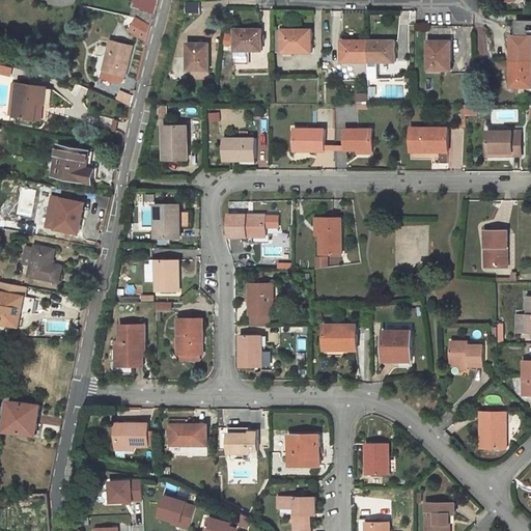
[(156,15),(159,0),(135,0),(134,7),(156,15)]
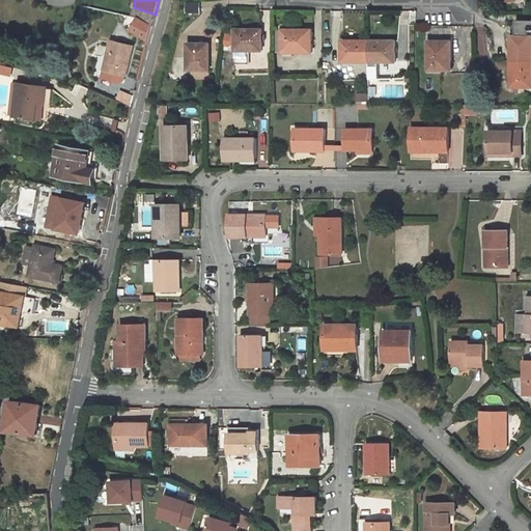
[(188,2),(188,12),(200,12),(200,2),(188,2)]
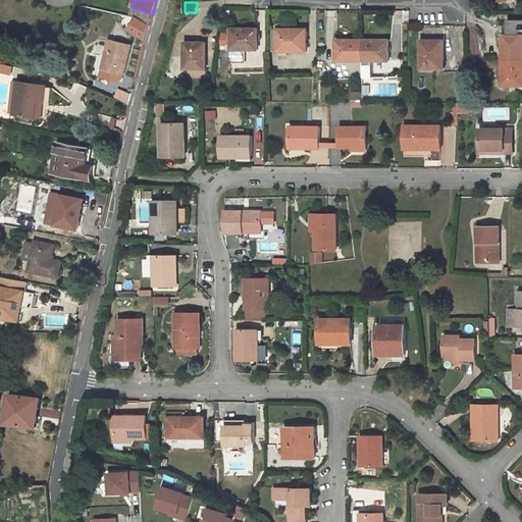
[(150,27),(136,17),(128,31),(146,41),(150,27)]
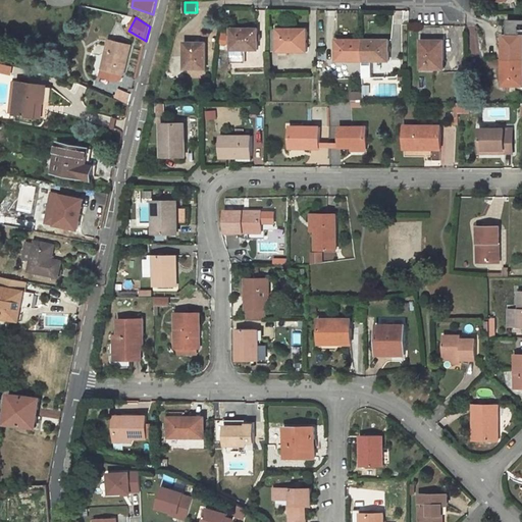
[(521,19),(508,19),(508,34),(521,34),(521,19)]
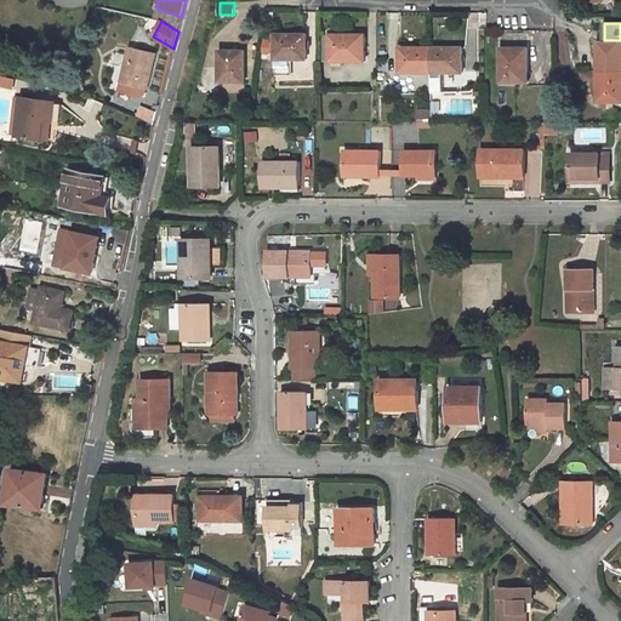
[(277,34),(275,75),(289,75),(289,58),(307,58),(307,34),(277,34)]
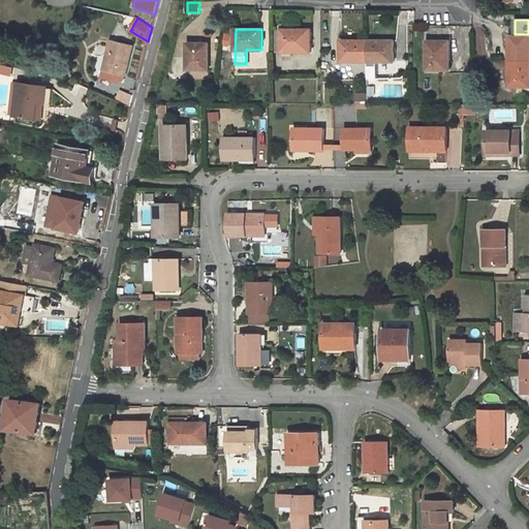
[(276,33),(276,52),(311,52),(311,29),(282,29),(282,33),(276,33)]
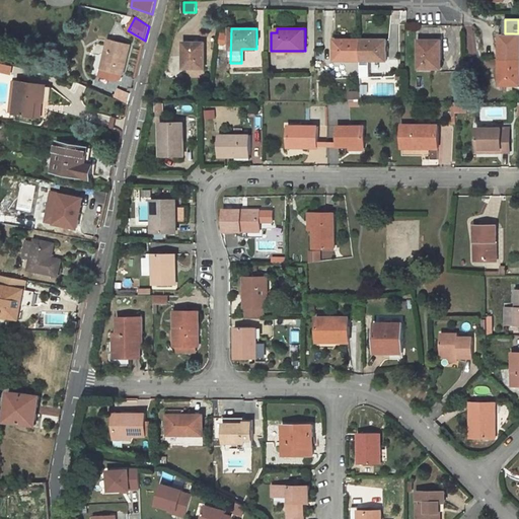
[(500,33),(500,50),(501,51),(501,59),(518,59),(518,33),(505,33),(500,33)]
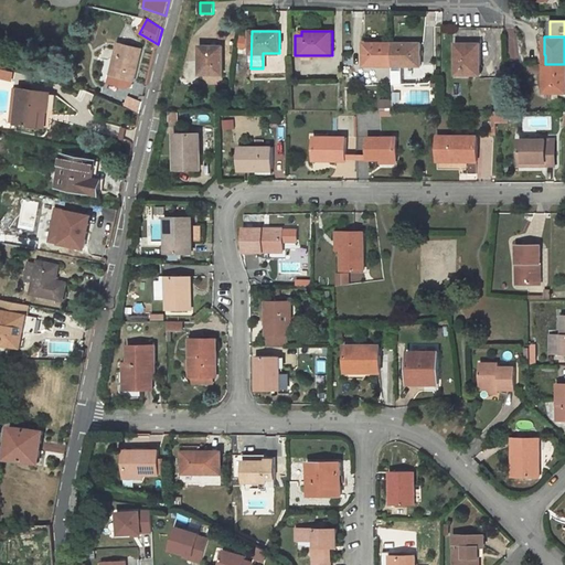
[(393,43),(365,43),(365,66),(382,66),(383,64),(393,64),(393,43)]
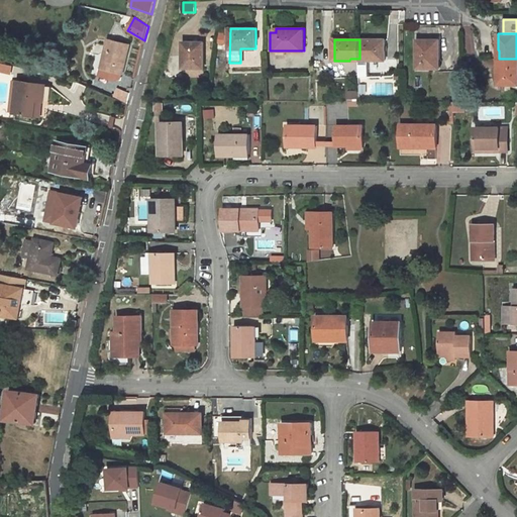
[(385,39),(359,39),(359,59),(369,59),(369,61),(384,61),(385,39)]
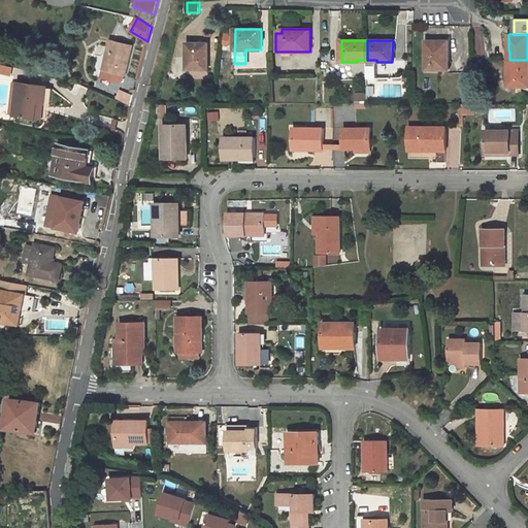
[(427,40),(426,69),(447,70),(448,61),(449,61),(449,41),(427,40)]
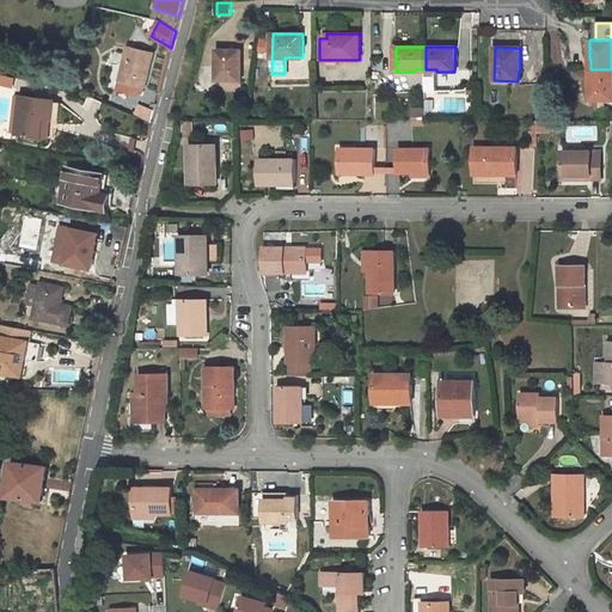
[(129,48),(120,80),(126,83),(139,86),(145,87),(153,54),(129,48)]
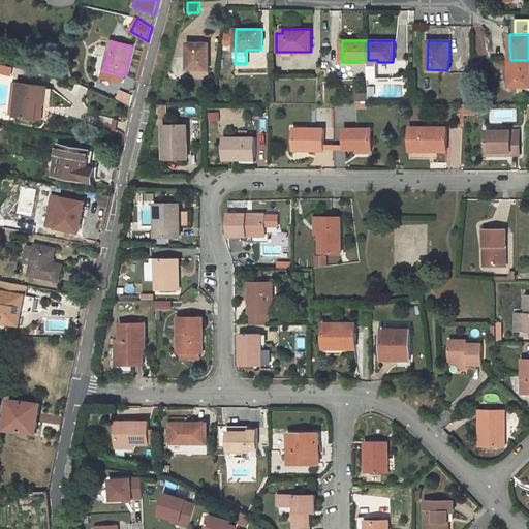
[(188,61),(188,69),(209,69),(209,43),(187,43),(187,60),(188,61)]
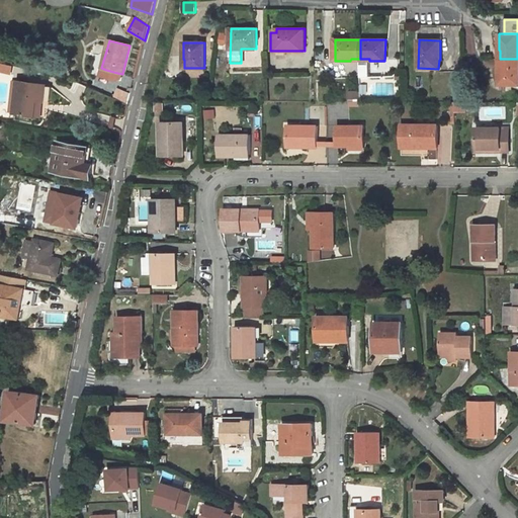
[(517,85),(517,59),(500,59),(500,68),(499,68),(499,85),(517,85)]
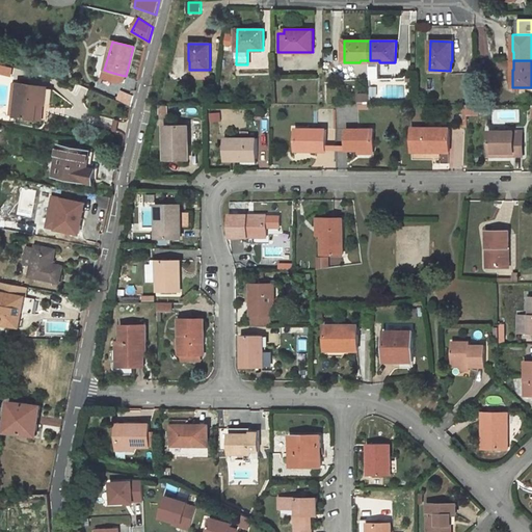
[(15,68),(0,63),(0,71),(12,75),(15,68)]
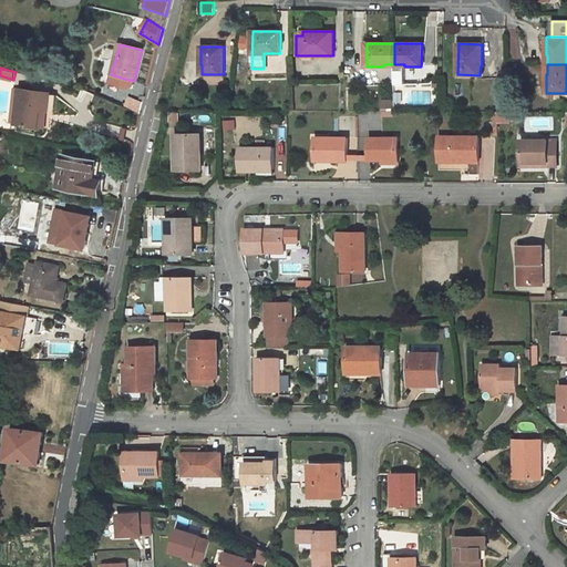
[(21,89),(16,123),(38,126),(41,110),(47,111),(49,111),(51,93),(21,89)]
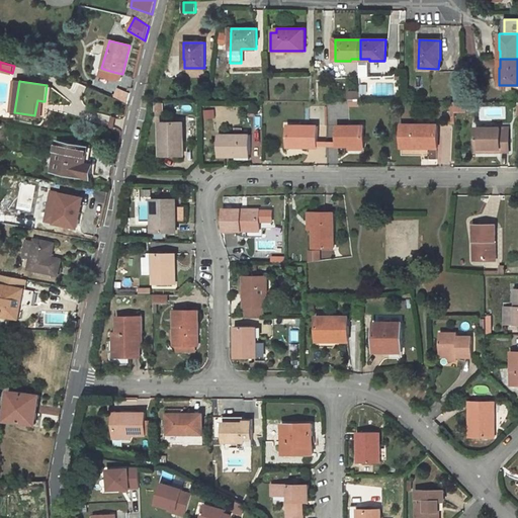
[(128,102),(131,94),(117,89),(114,96),(128,102)]
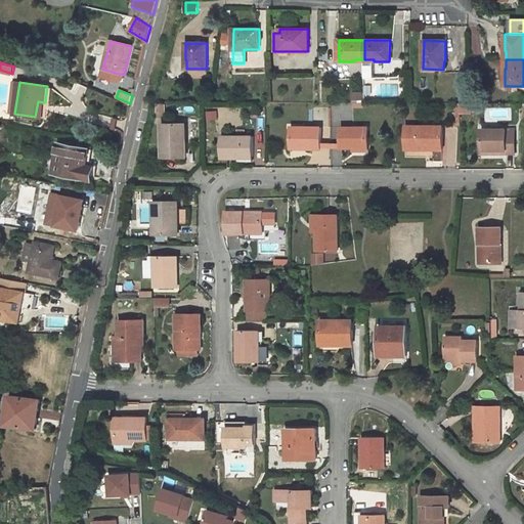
[(164,124),(163,157),(186,157),(186,142),(183,142),(182,124),(164,124)]
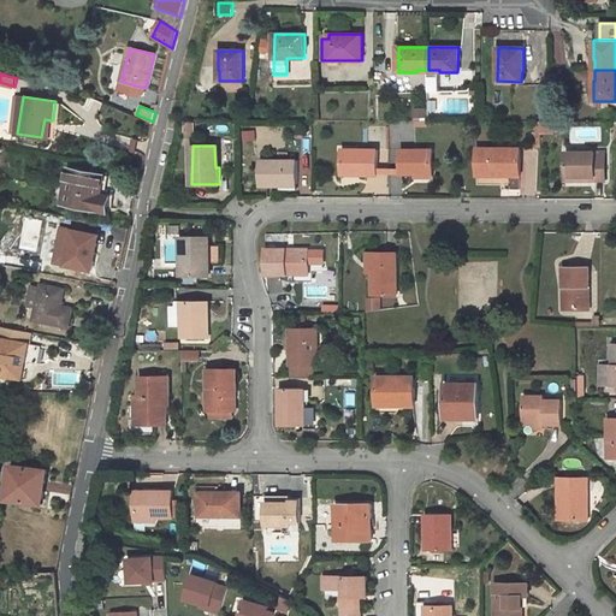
[(479,148),(479,172),(499,173),(501,176),(520,176),(520,149),(479,148)]
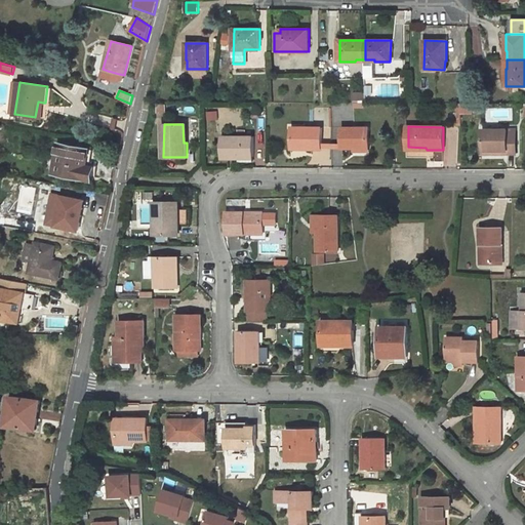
[(292,127),(291,149),(321,149),(321,148),(321,144),(322,127),(292,127)]
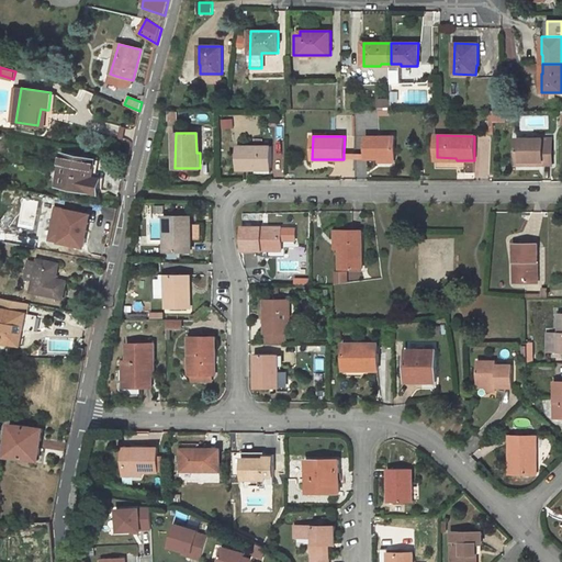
[(366,153),(366,158),(379,159),(395,159),(395,137),(367,136),(366,153)]
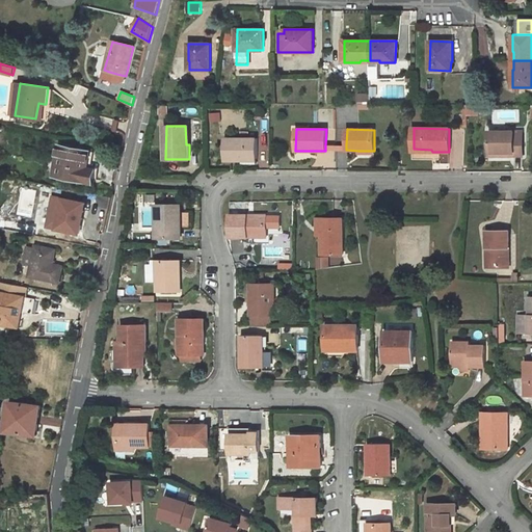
[(489,131),(489,152),(513,152),(513,156),(523,156),(523,132),(489,131)]
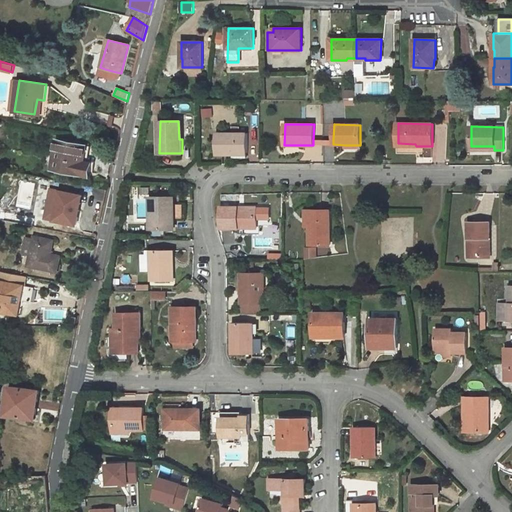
[(216,133),(216,155),(233,155),(233,157),(247,157),(247,153),(248,153),(248,133),(216,133)]
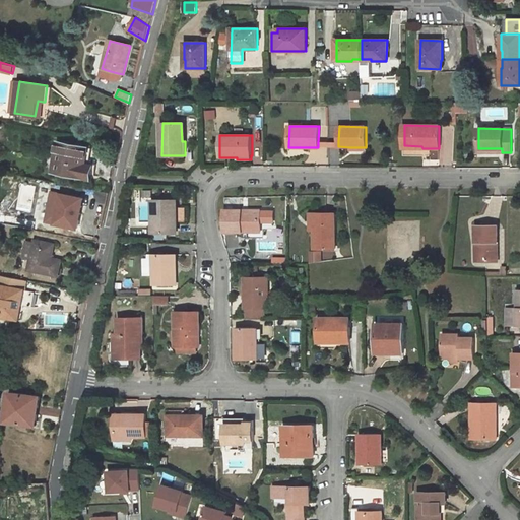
[(88,148),(60,142),(54,171),(90,179),(93,164),(85,163),(88,148)]
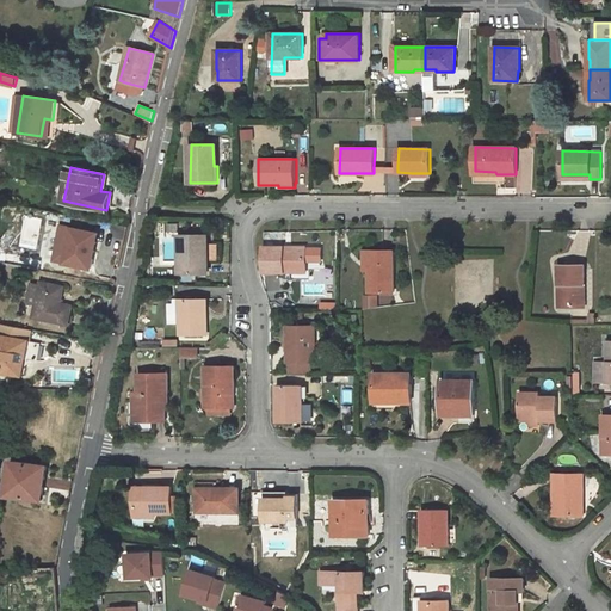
[(55,260),(66,263),(92,269),(98,233),(62,226),(55,260)]
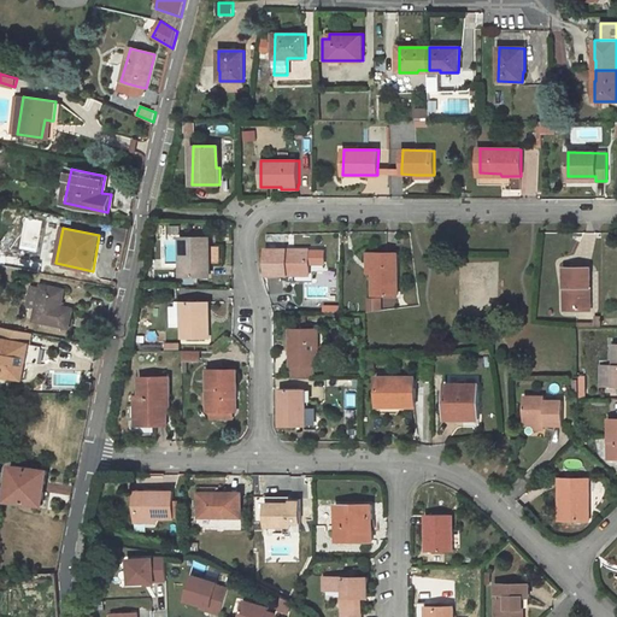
[(181,236),(181,276),(211,276),(211,263),(211,246),(206,246),(207,236),(181,236)]
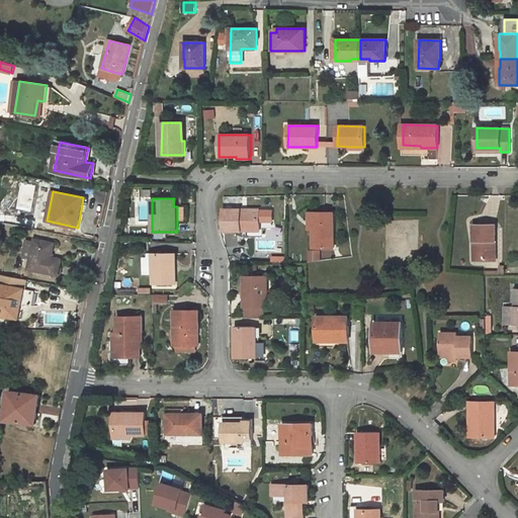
[(258,209),(223,208),(224,230),(240,230),(241,229),(259,230),(258,209)]
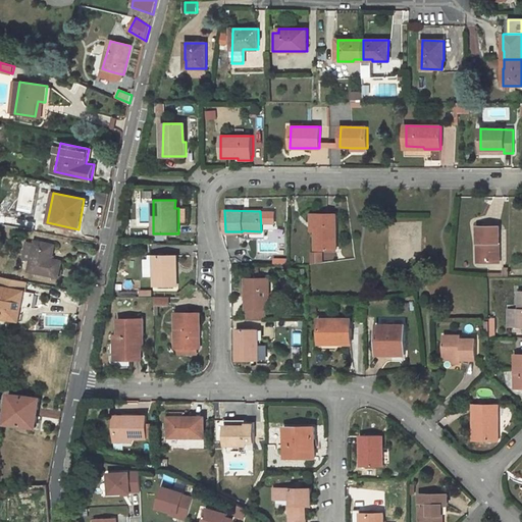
[(315,231),(315,249),(336,249),(335,214),(312,213),(312,230),(315,231)]
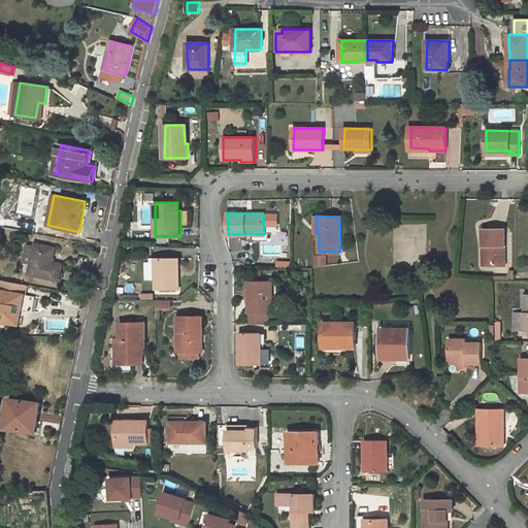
[(486,245),(486,265),(504,265),(504,229),(484,229),(483,245),(486,245)]
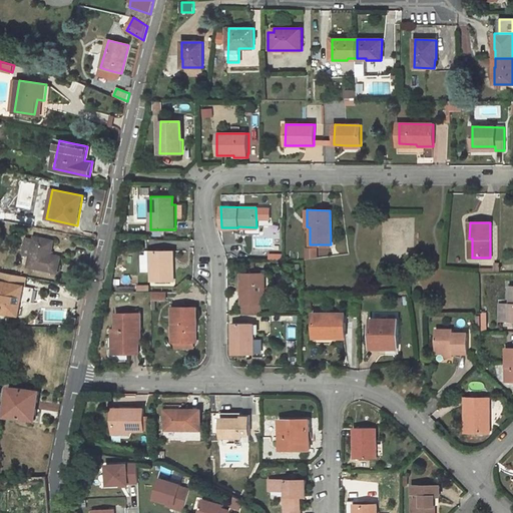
[(53,241),(35,237),(35,239),(27,238),(23,254),(31,255),(29,267),(57,273),(60,258),(51,255),(53,241)]
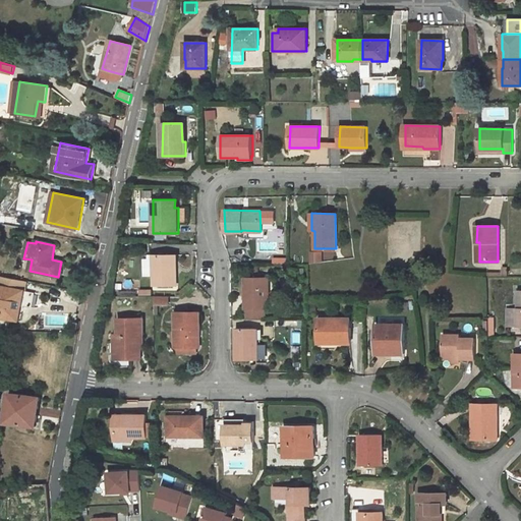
[(154,275),(155,285),(176,286),(176,254),(151,254),(151,275),(154,275)]
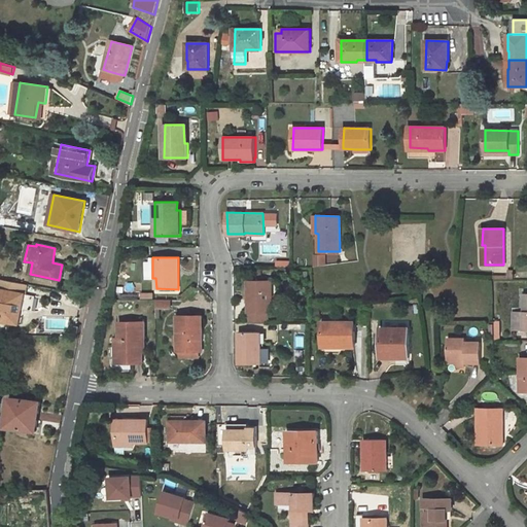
[(248,281),(248,312),(249,312),(250,321),(268,321),(268,312),(272,312),(271,281),(248,281)]
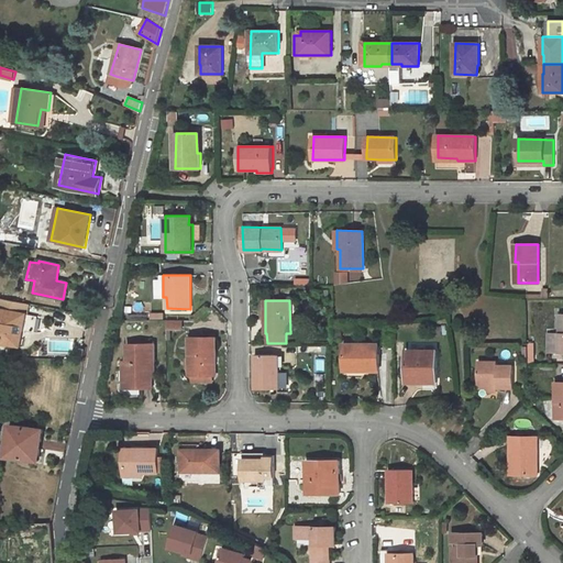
[(25,313),(0,308),(0,341),(24,345),(26,333),(22,332),(25,313)]
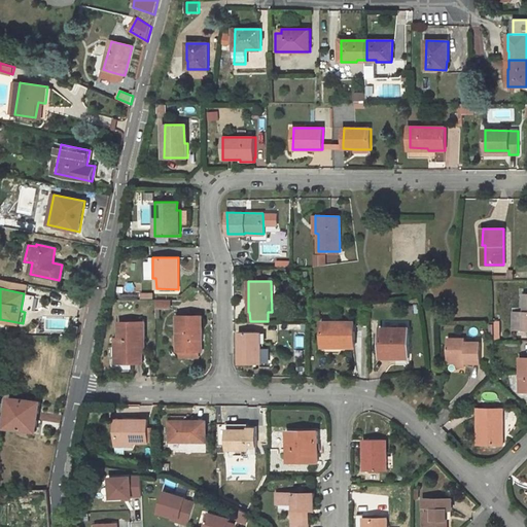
[(170,308),(170,300),(156,300),(156,308),(170,308)]
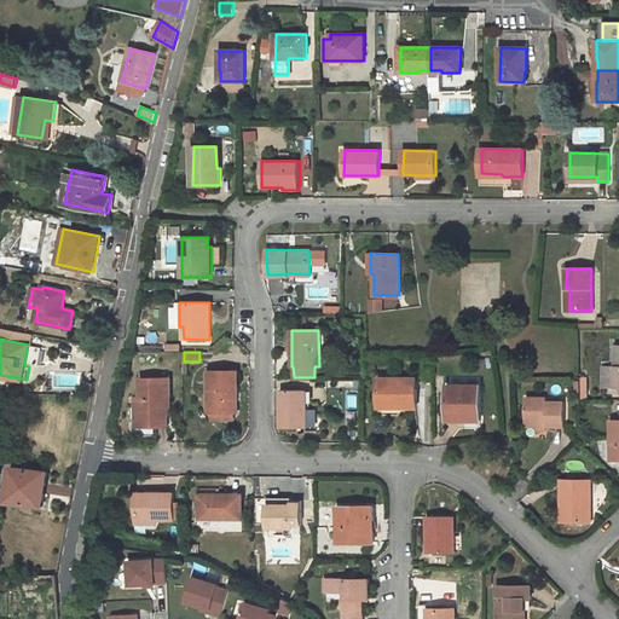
[(208,371),(208,411),(236,411),(236,394),(237,394),(237,371),(208,371)]
